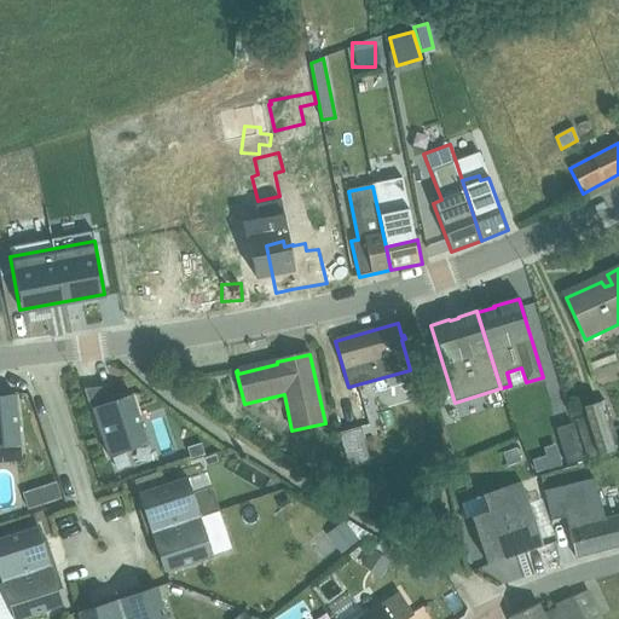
[(148,445),(132,395),(117,401),(113,387),(84,391),(99,438),(102,438),(109,458),(148,445)]
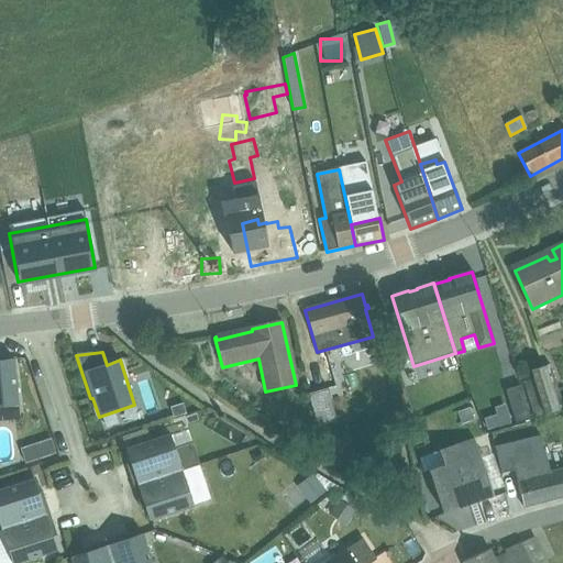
[(0,408),(19,407),(13,360),(0,361),(0,408)]
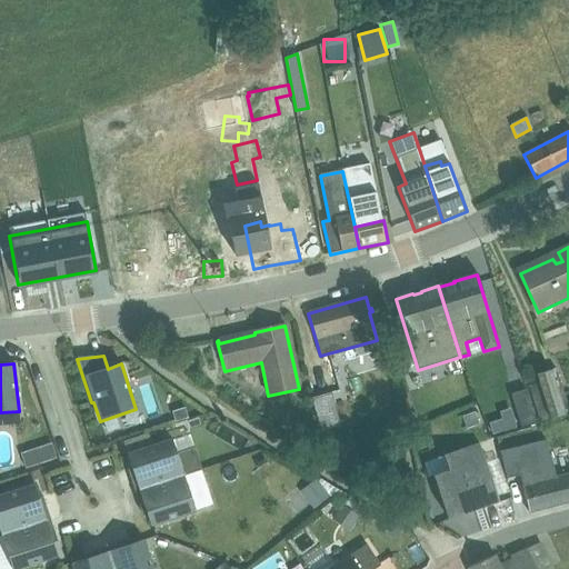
[(568,413),(568,412),(556,369),(536,376),(538,383),(529,387),(539,420),(541,419),(542,421),(568,413)]
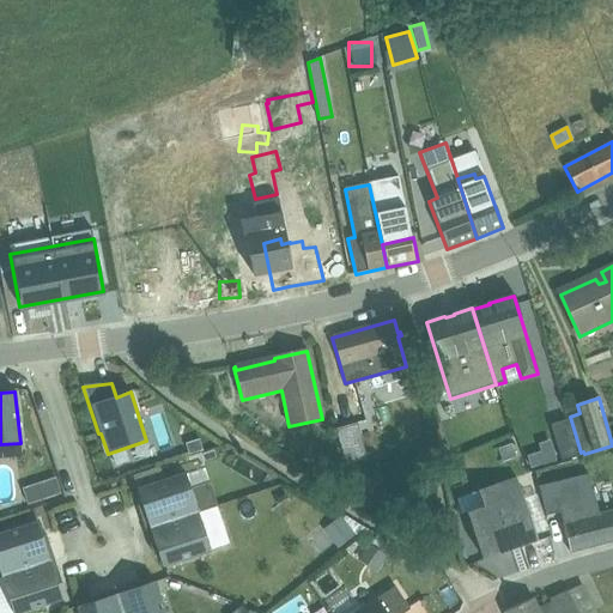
[(577,457),(566,422),(551,426),(562,462),(577,457)]
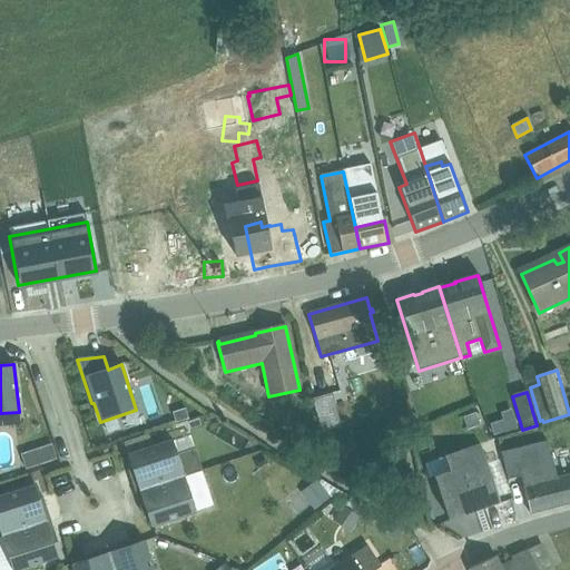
[(332,395),(312,400),(322,433),(341,428),(332,395)]
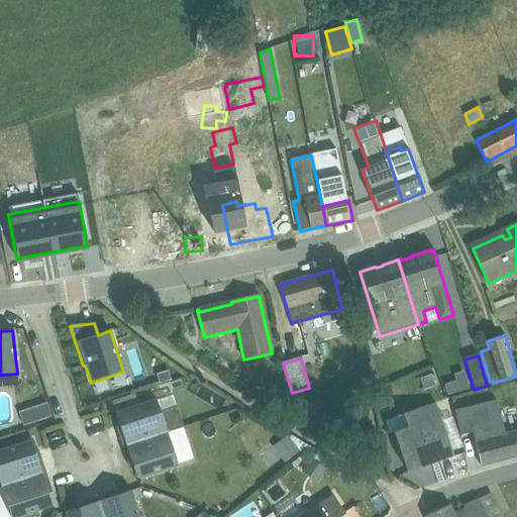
[(463,369),(453,372),(456,382),(443,386),(446,396),(470,389),(463,369)]
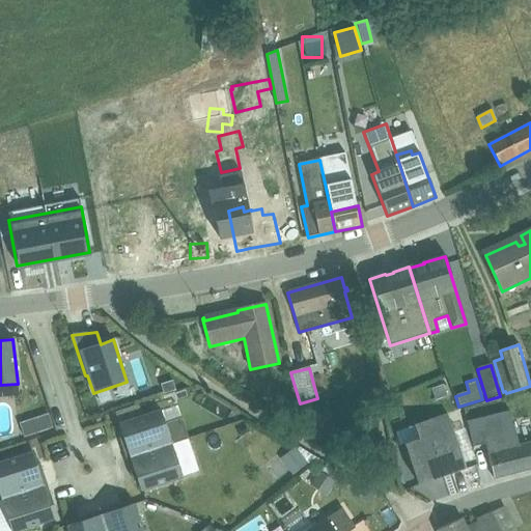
[(292,408),(287,391),(275,395),(281,411),(292,408)]
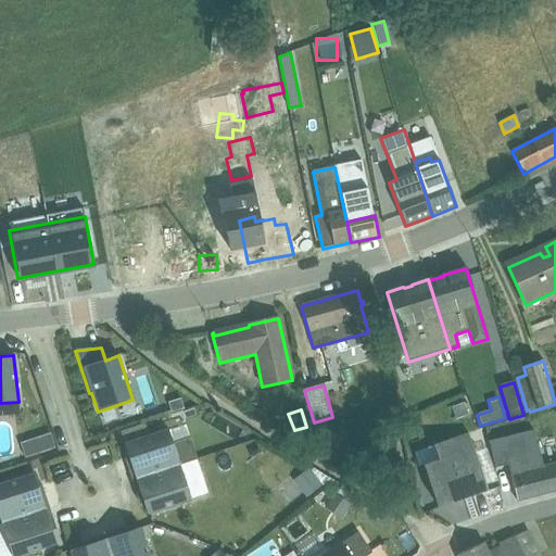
[(340,420),(321,428),(331,450),(349,442),(340,420)]
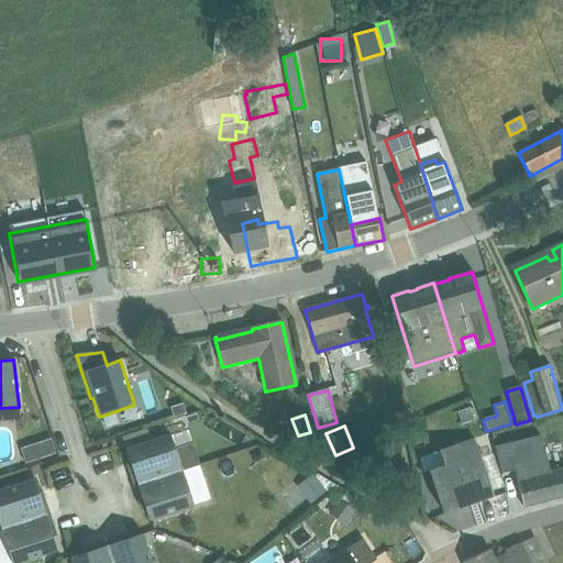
[(133,487),(199,465),(192,443),(176,449),(170,435),(125,450),(130,463),(127,465),(133,487)]
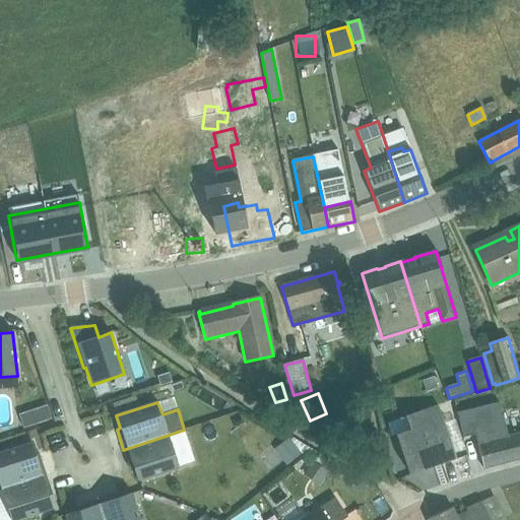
[(519,433),(508,437),(498,402),(456,412),(462,437),(474,434),(483,469),(519,459),(519,433)]
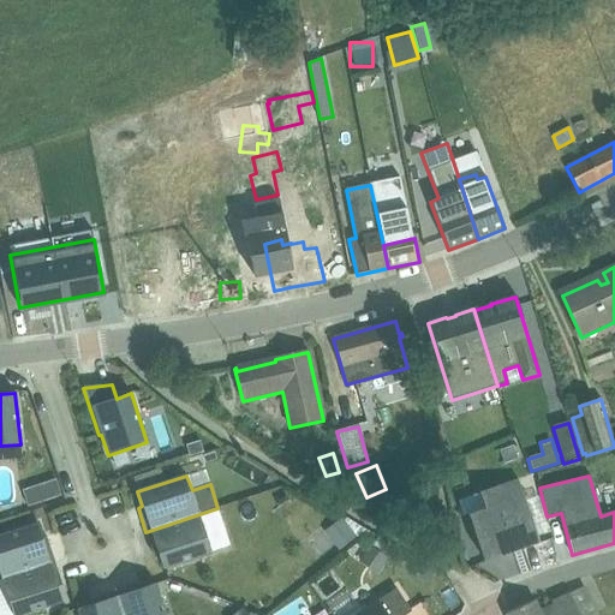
[(484,509),(469,515),(484,560),(500,555),(501,557),(539,544),(517,479),(479,494),(484,509)]
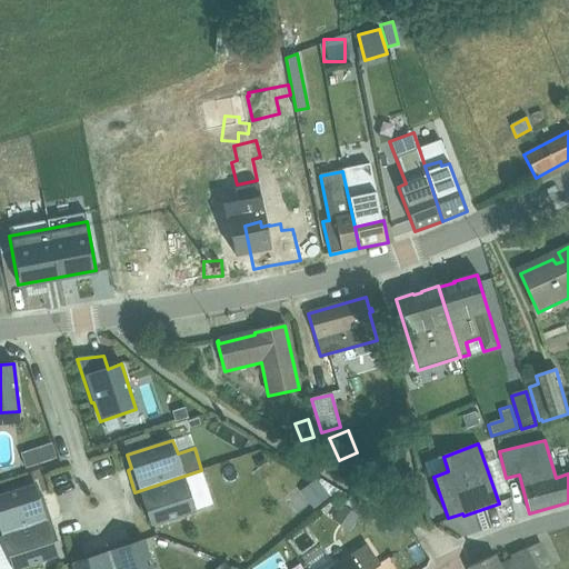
[(47,445),(35,449),(39,465),(52,460),(47,445)]
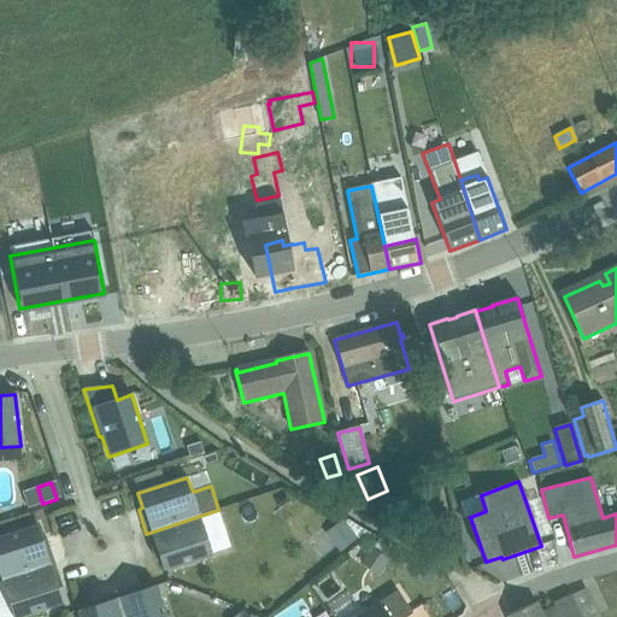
[(163,571),(230,548),(218,510),(146,534),(154,558),(158,557),(163,571)]
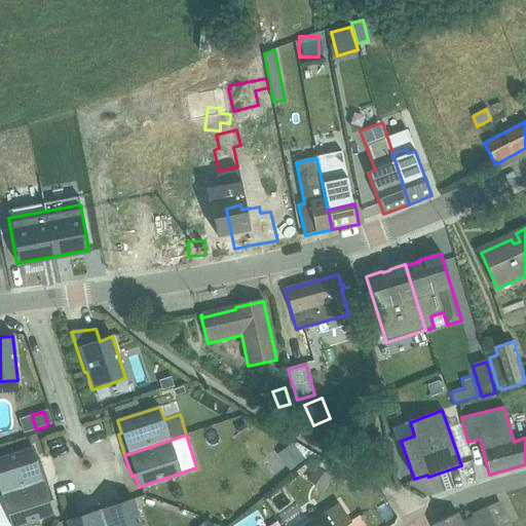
[(305,460),(292,444),(277,454),(290,472),(305,460)]
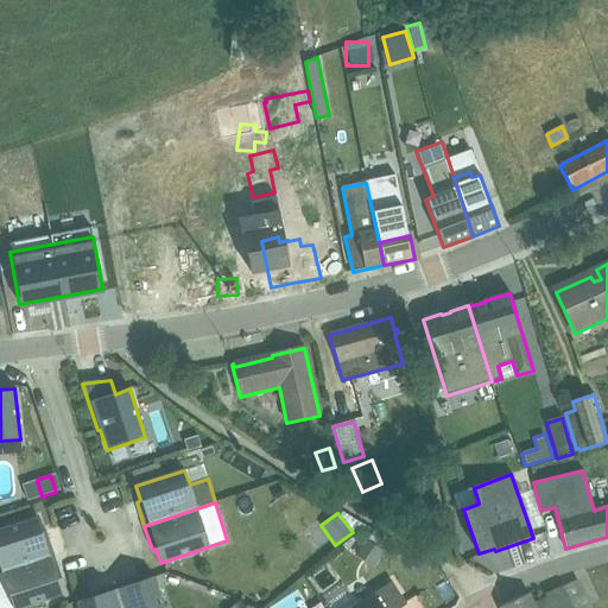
[(54,556),(46,532),(42,533),(37,518),(0,530),(0,569),(1,572),(54,556)]
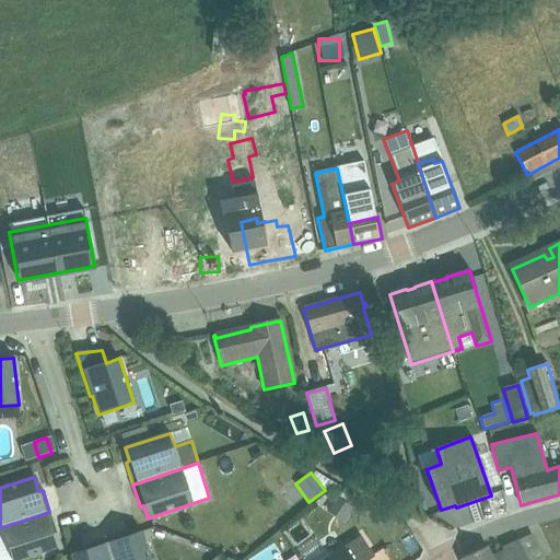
[(352,509),(336,498),(327,512),(343,523),(352,509)]
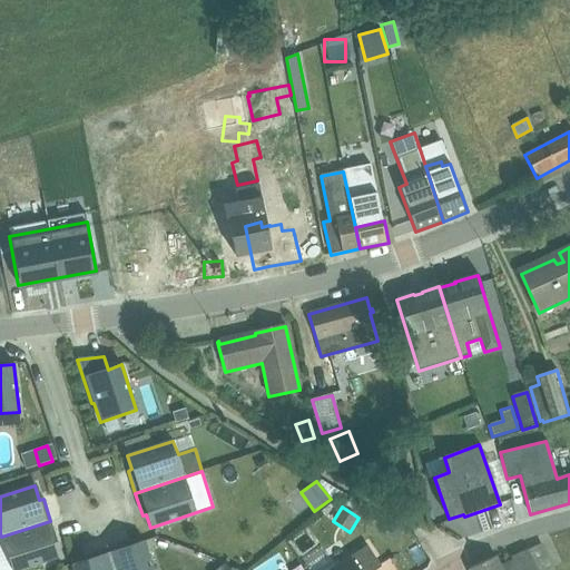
[(53,544),(58,543),(50,521),(1,537),(1,538),(11,569),(21,569),(58,558),(53,544)]
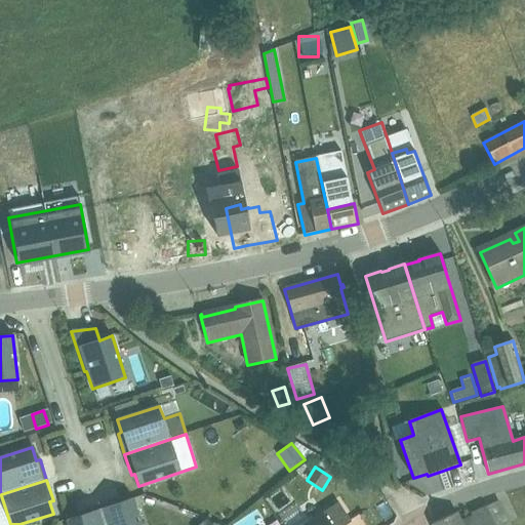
[(140,524),(132,498),(120,502),(119,499),(98,506),(104,524),(140,524)]
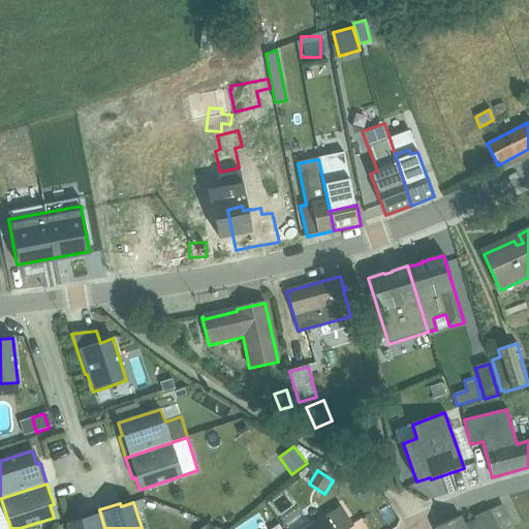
[(307,528),(348,528),(353,526),(341,507),(307,528)]
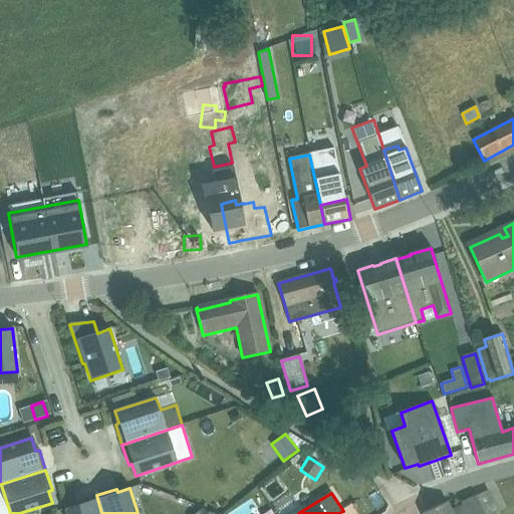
[(101,513),(96,495),(76,502),(77,505),(65,509),(66,513),(101,513)]
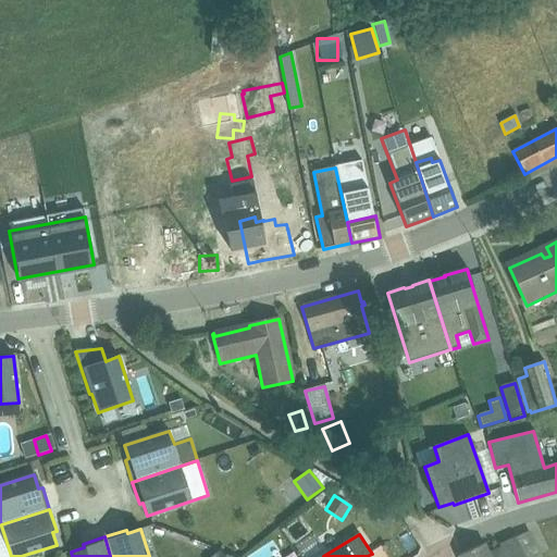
[(523,556),(516,537),(500,544),(502,547),(489,554),(484,544),(457,556),(523,556)]
